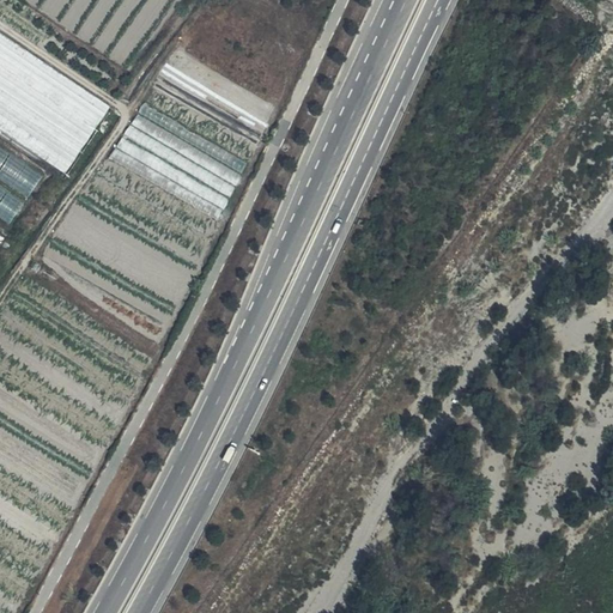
[(0,127),(66,173),(111,105),(0,31),(0,127)]
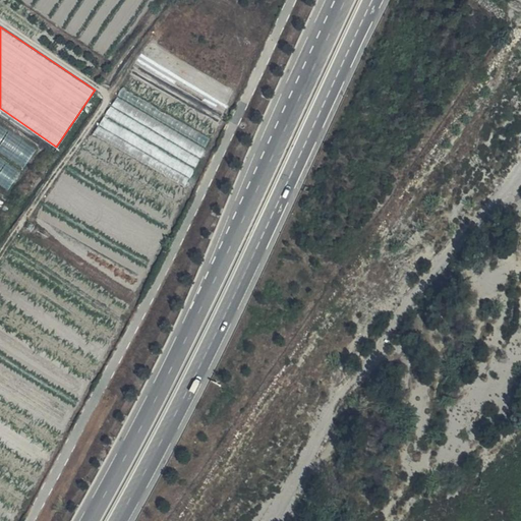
[(213,138),(124,87),(120,94),(209,147),(213,138)]
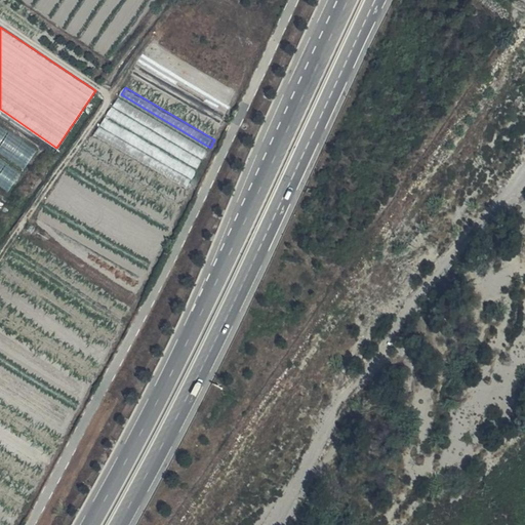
[(209,150),(119,97),(115,105),(204,157),(209,150)]
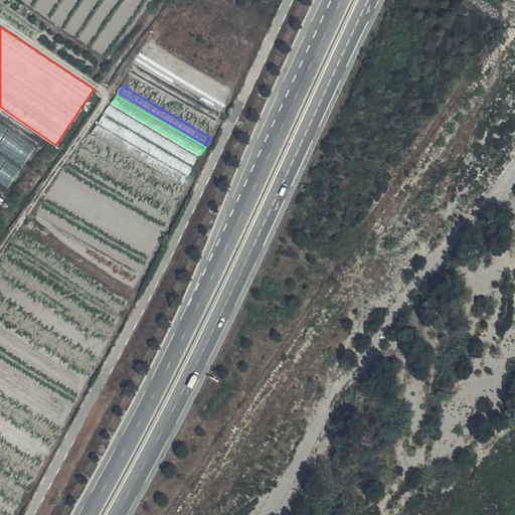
[(199,158),(112,106),(107,113),(195,165),(199,158)]
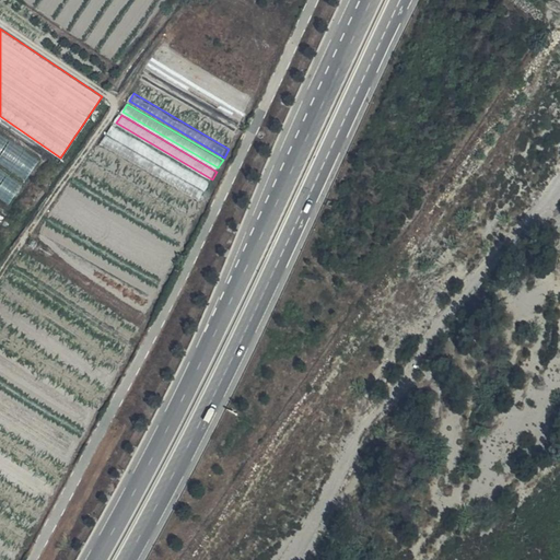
[(210,183),(114,125),(109,132),(206,190),(210,183)]
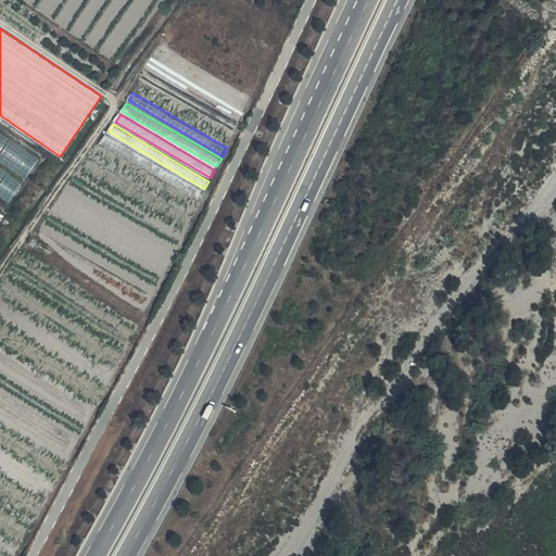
[(37,160),(0,134),(0,160),(25,178),(37,160)]
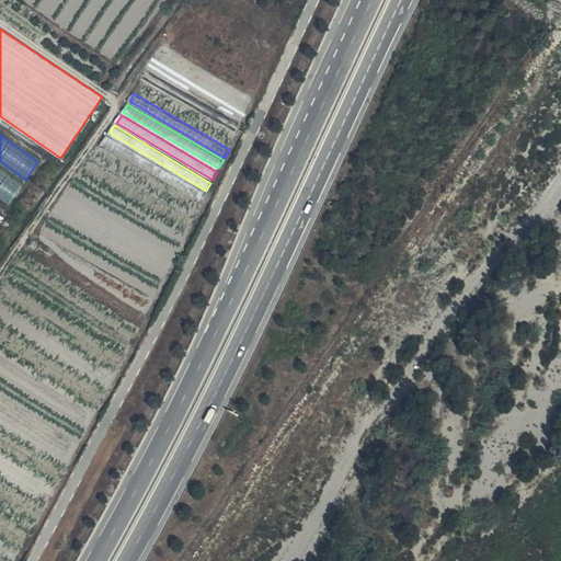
[(205,193),(106,135),(102,144),(201,201),(205,193)]
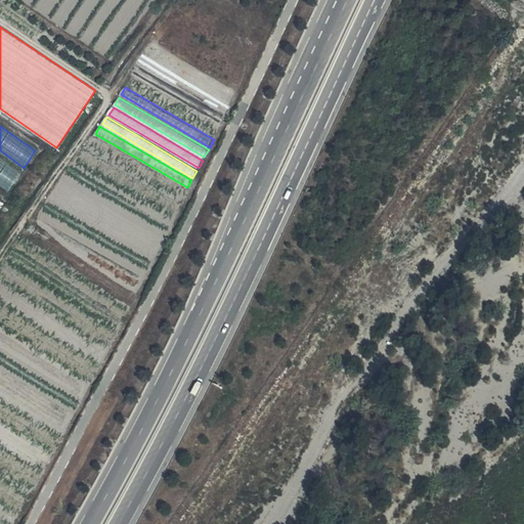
[(19,173),(0,159),(0,183),(8,189),(19,173)]
